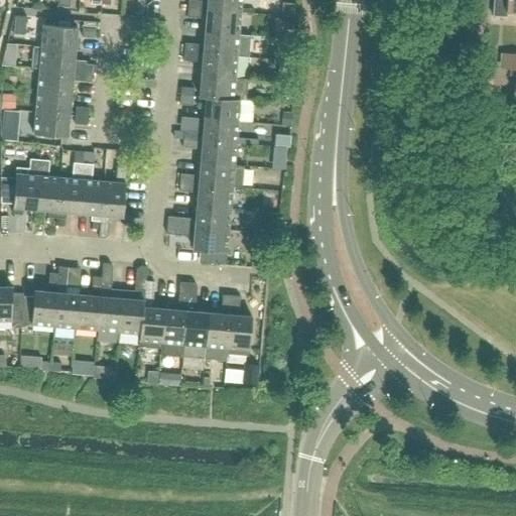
[(189,0),(188,0),(188,9),(202,10),(202,1),(189,0)]
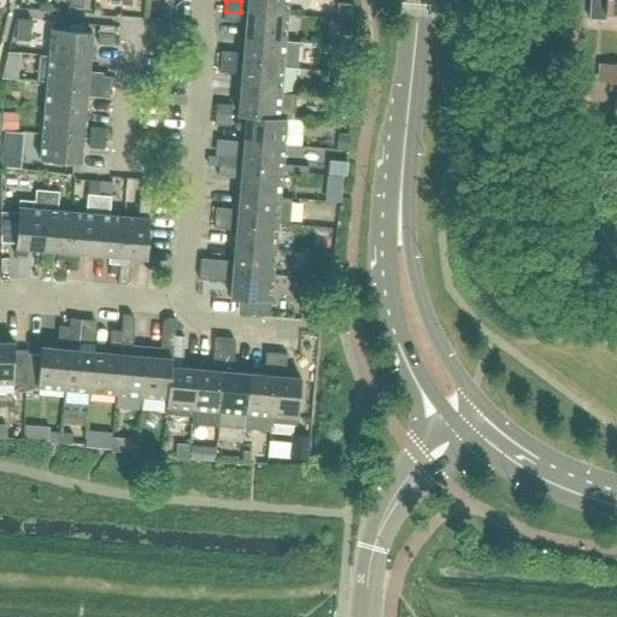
[(248,0),(247,12),(288,16),(288,0),(248,0)]
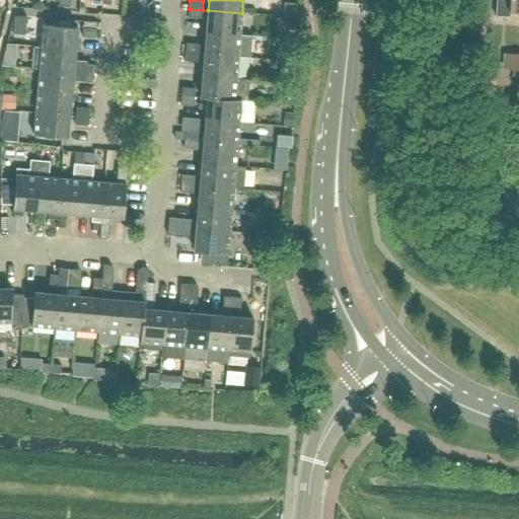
[(509,11),(518,12),(518,0),(496,0),(495,16),(509,17),(509,11)]
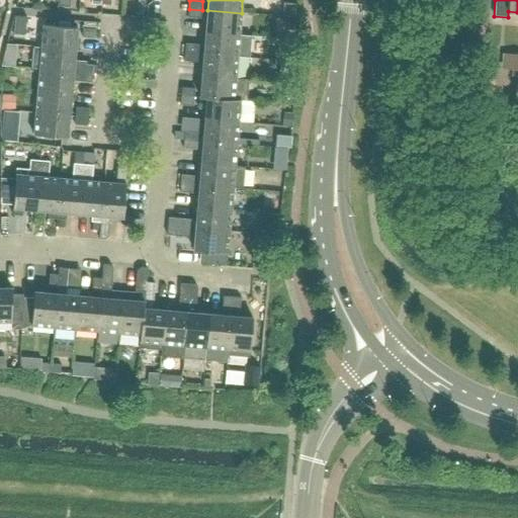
[(202,10),(189,9),(188,17),(201,18),(202,10)]
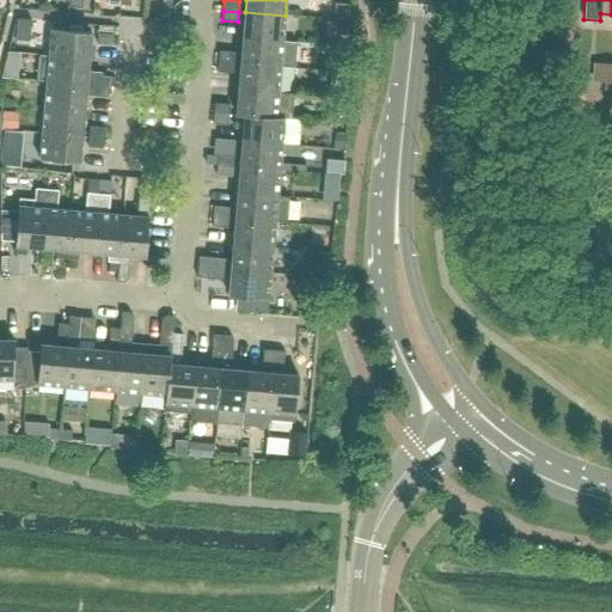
[(244,38),(283,41),(286,16),(245,12),(244,38)]
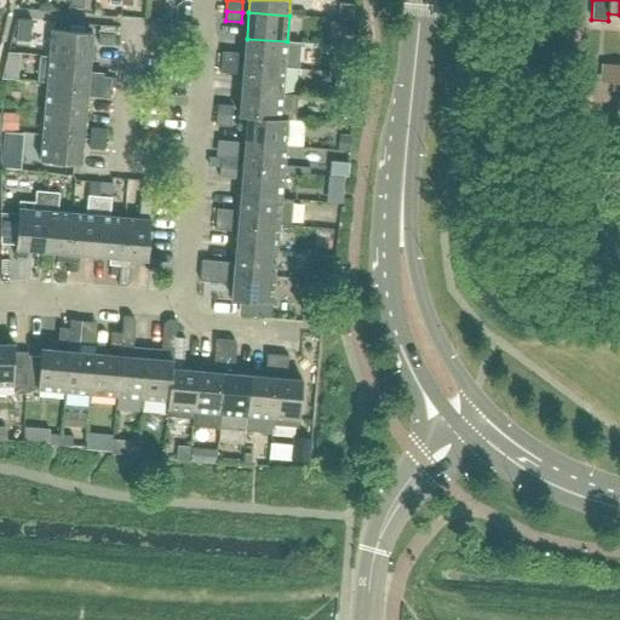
[(303,39),(305,16),(293,15),(291,38),(303,39)]
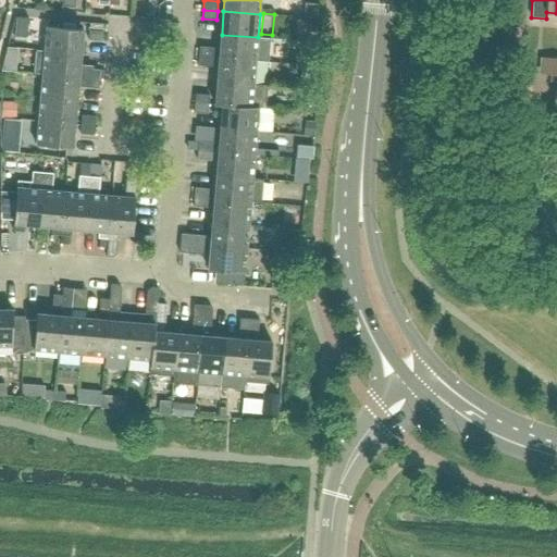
[(45,51),(81,54),(83,29),(47,26),(45,51)]
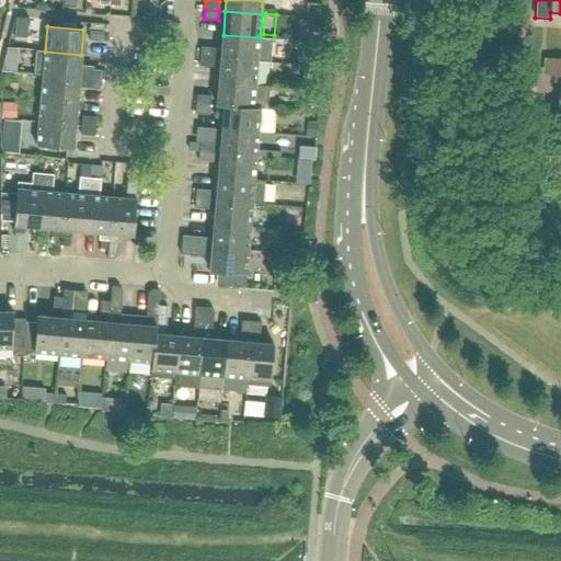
[(104,32),(90,31),(90,41),(103,42),(104,32)]
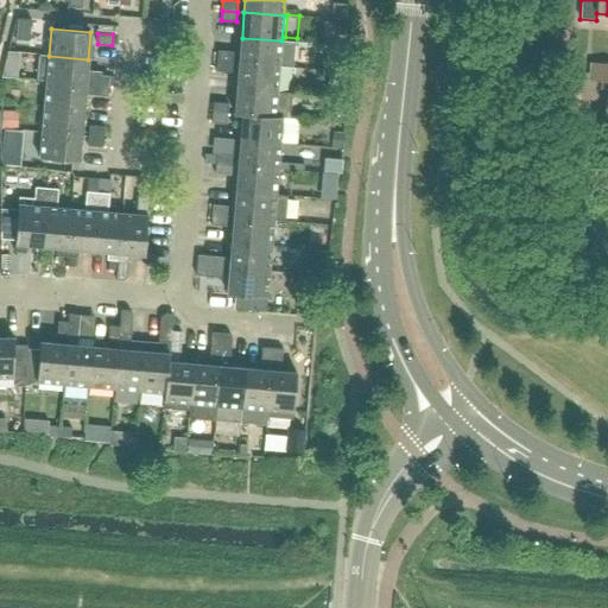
[(295,42),(282,40),(242,38),(240,63),(279,67),(292,68),(295,42)]
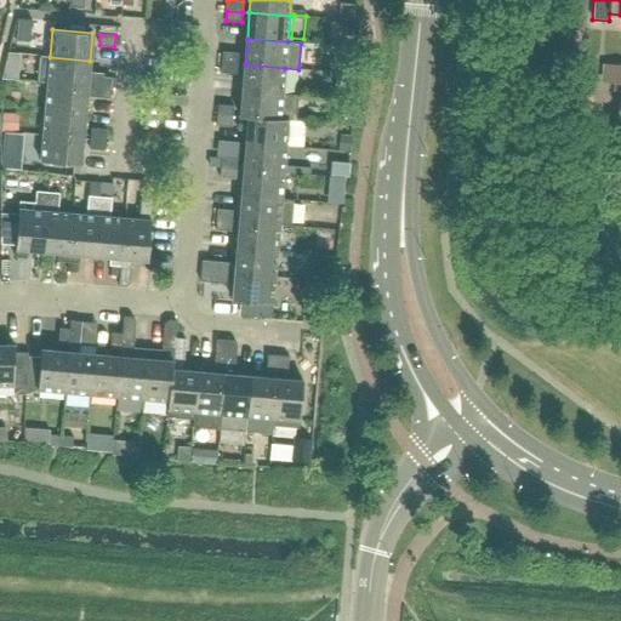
[(223,52),(222,63),(238,64),(239,53),(223,52)]
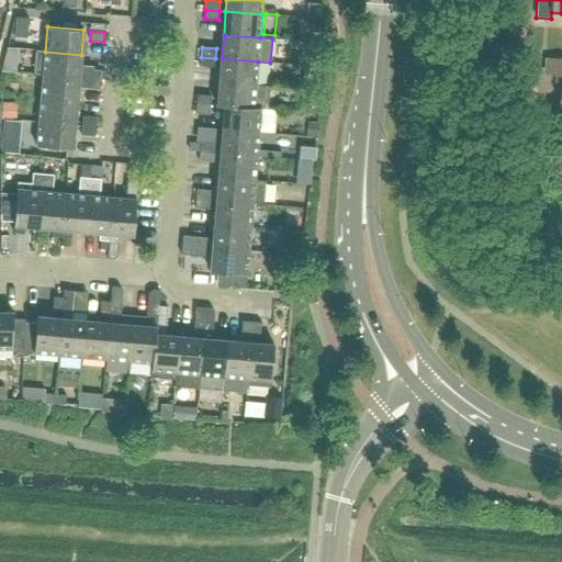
[(34,74),(43,75),(80,78),(87,79),(87,69),(80,68),(81,55),(45,52),(36,51),(34,74)]
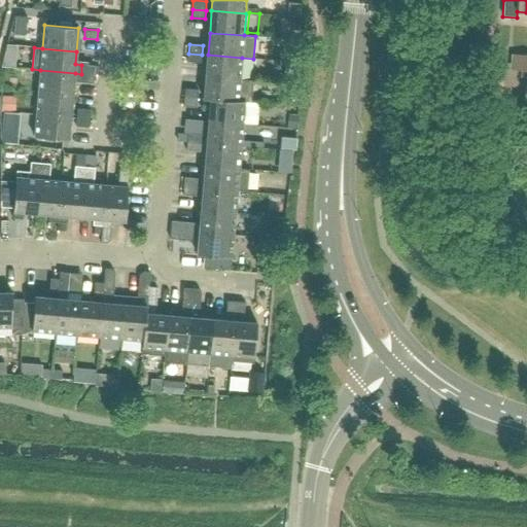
[(202,55),(188,54),(187,62),(201,63),(202,55)]
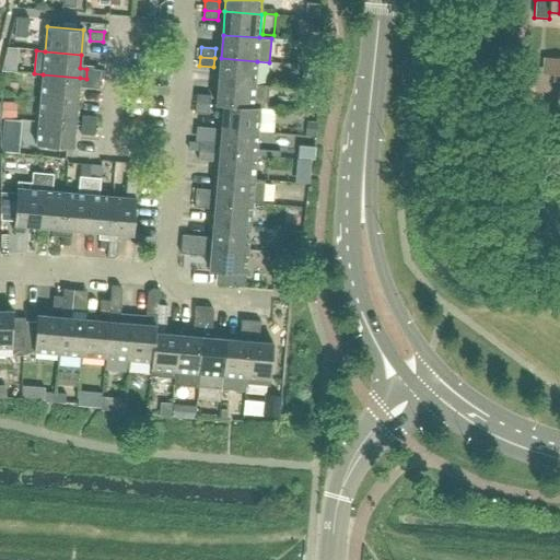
[(219,82),(255,84),(257,61),(221,58),(219,82)]
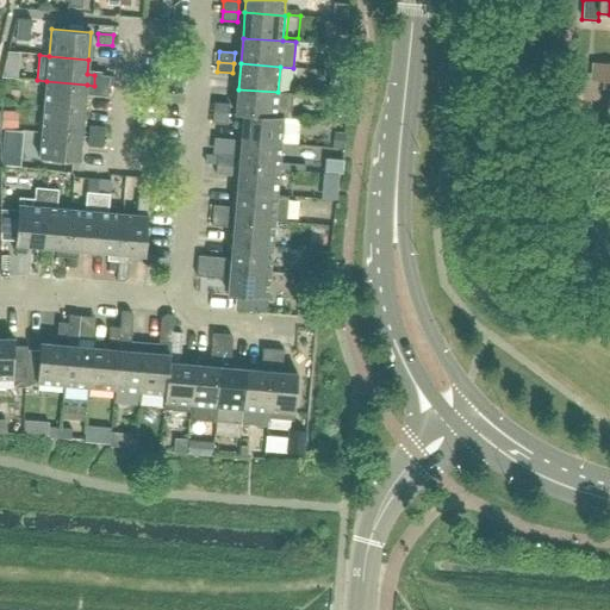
[(94,75),(94,86),(109,87),(110,76),(94,75)]
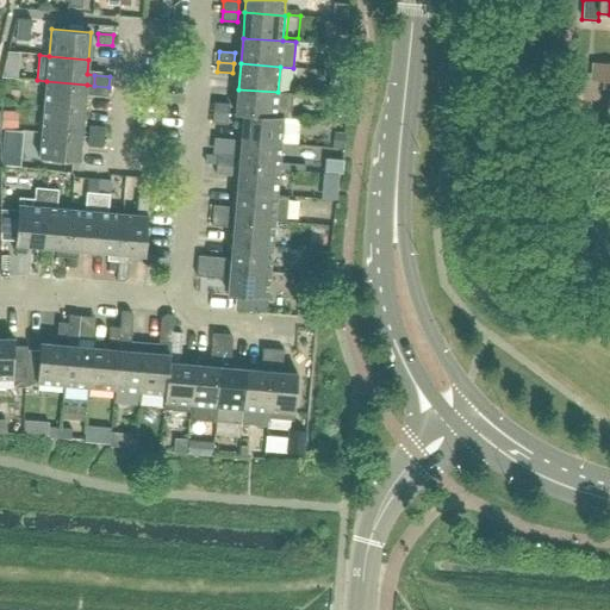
[(45,107),(85,111),(87,85),(47,81),(45,107)]
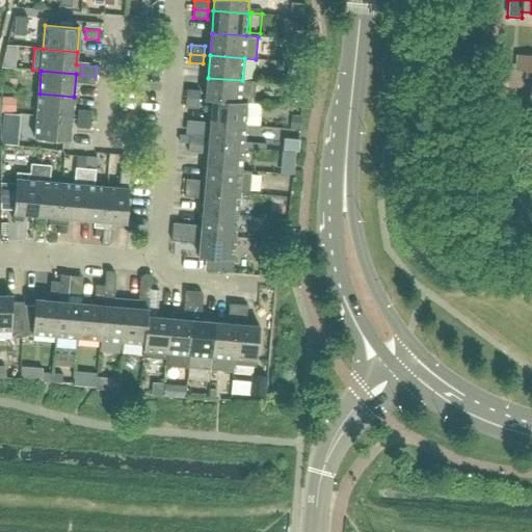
[(95,76),(82,75),(81,83),(95,84),(95,76)]
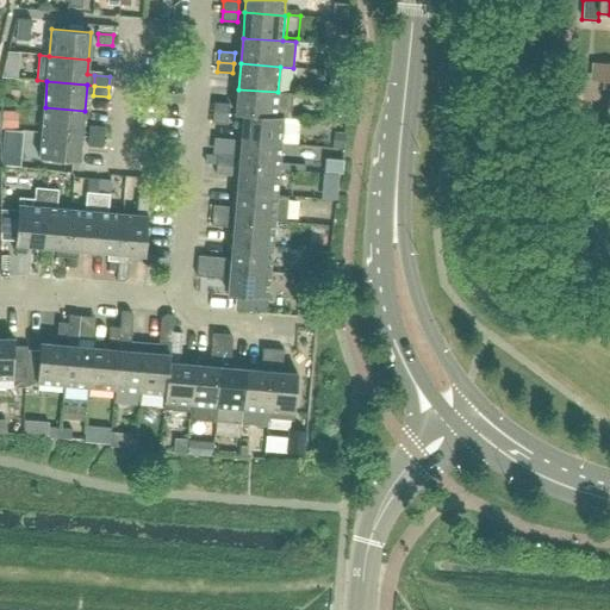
[(236,116),(244,116),(275,118),(275,117),(284,118),(291,118),(293,94),(278,92),(238,89),(236,116)]
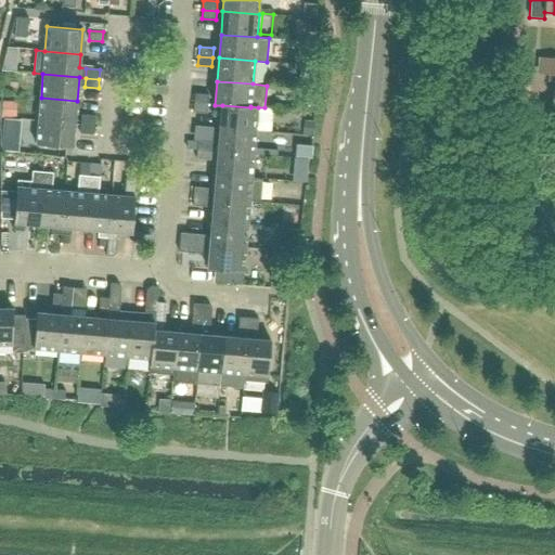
[(195,93),(194,103),(208,104),(209,94),(195,93)]
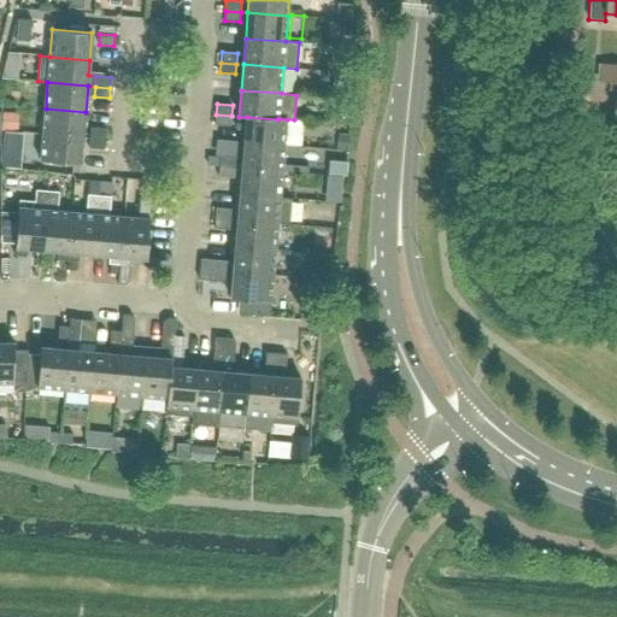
[(46,109),(43,134),(83,137),(86,112),(46,109)]
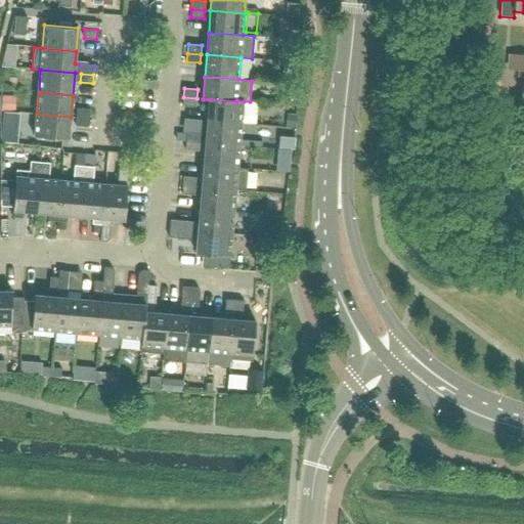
[(197,98),(183,97),(182,106),(195,107),(197,98)]
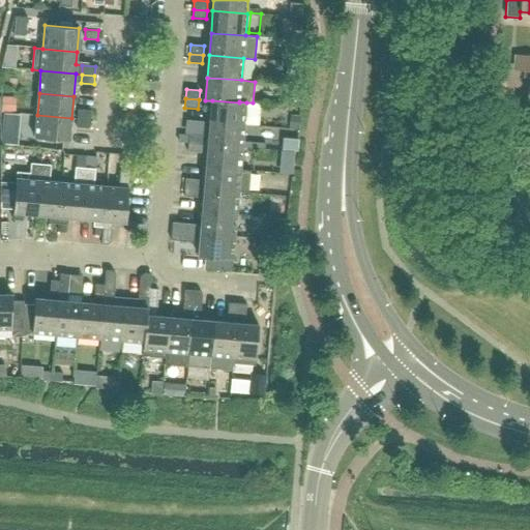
[(212,100),(210,122),(244,125),(246,102),(239,101),(239,102),(212,100)]
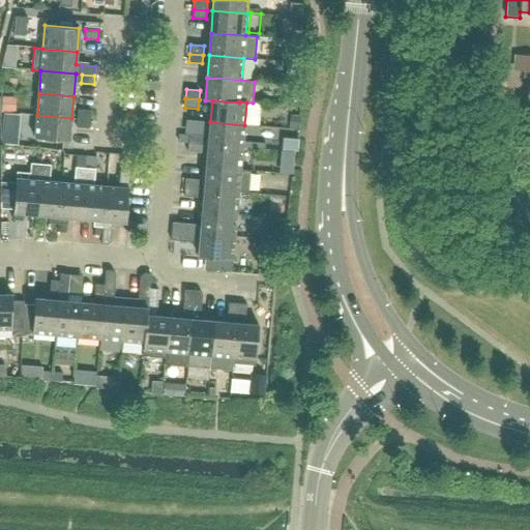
[(78,119),(91,120),(92,111),(79,110),(78,119)]
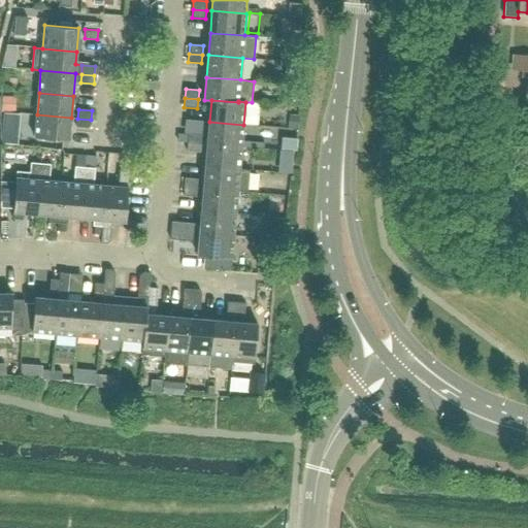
[(71,118),(37,114),(35,137),(69,140),(71,118)]
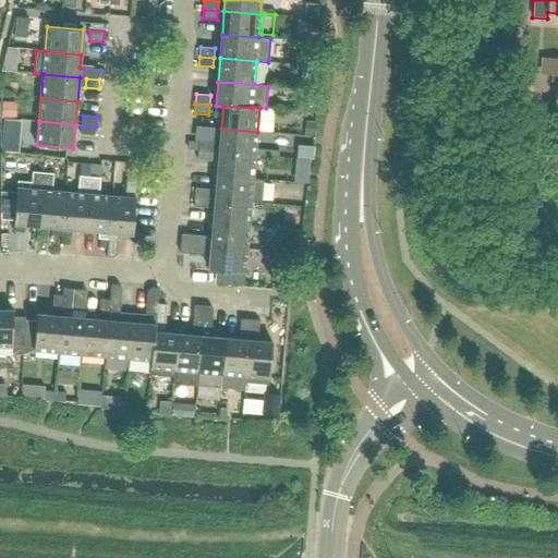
[(96,126),(82,125),(81,134),(95,135),(96,126)]
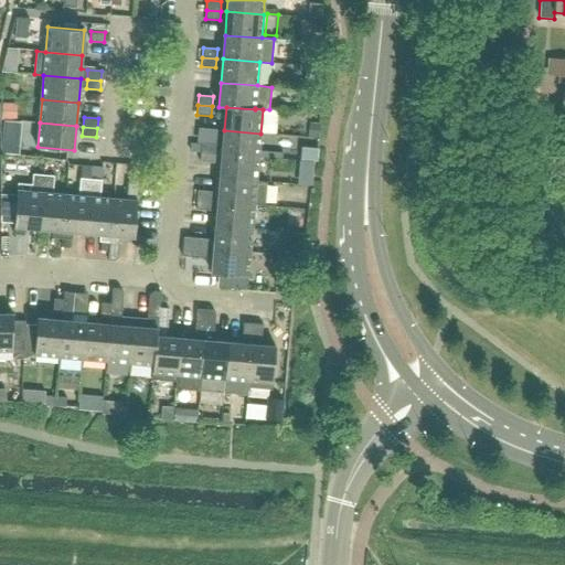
[(222,155),(258,158),(260,134),(224,130),(222,155)]
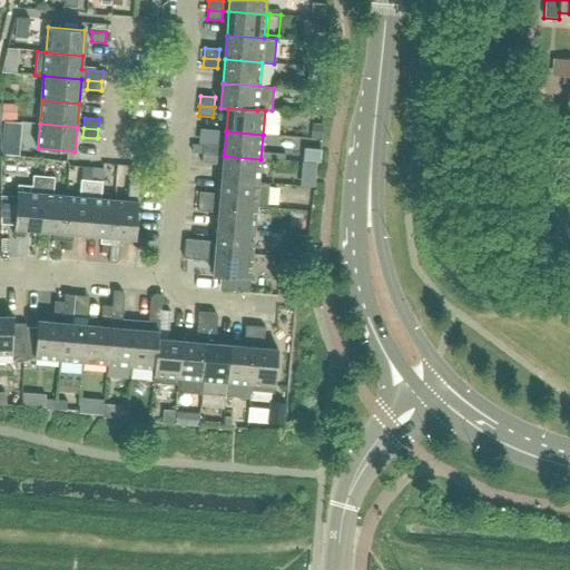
[(204,145),(203,154),(217,155),(218,146),(204,145)]
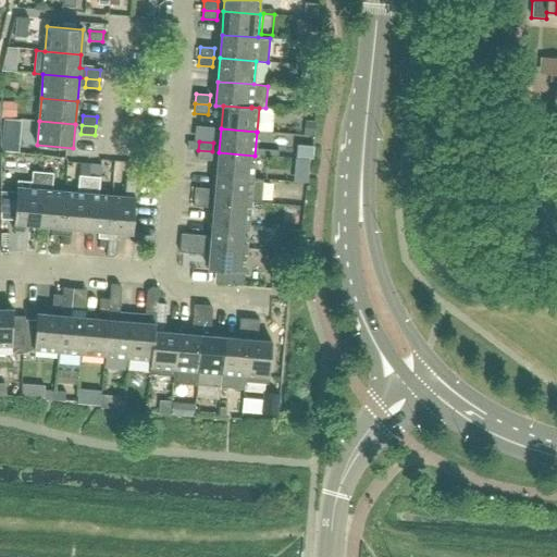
[(212,151),(198,150),(197,160),(211,161),(212,151)]
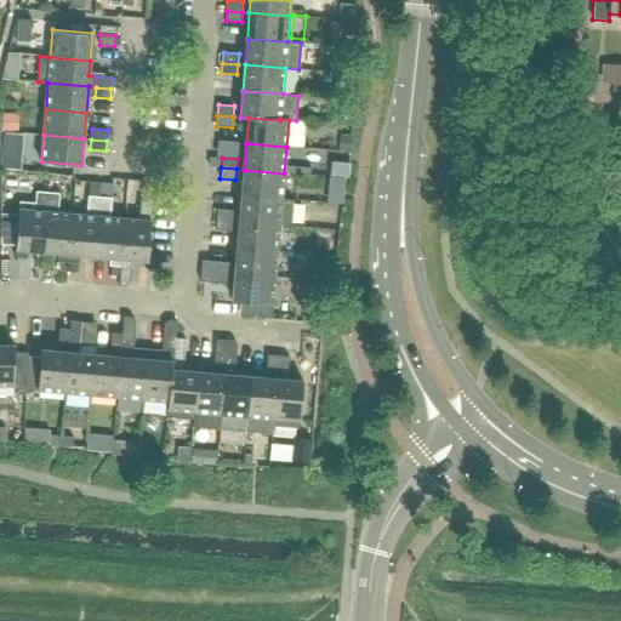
[(281,199),(284,174),(244,170),(241,195),(281,199)]
